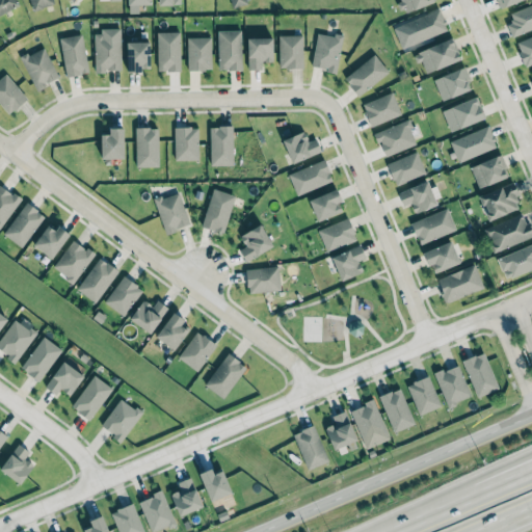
[(0,0),(0,12),(18,4),(15,0),(0,0)]
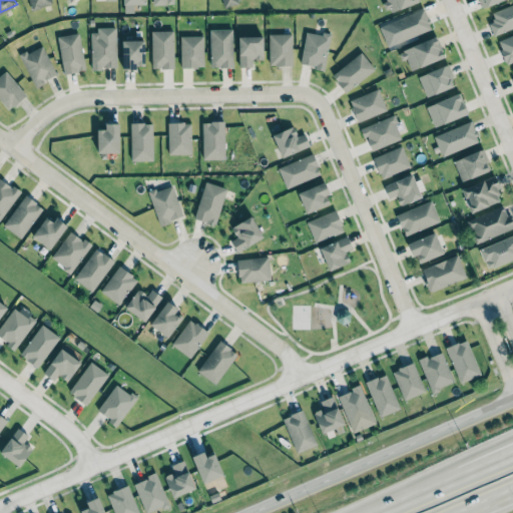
[(51,4),(50,0),(27,0),(30,9),(51,4)]
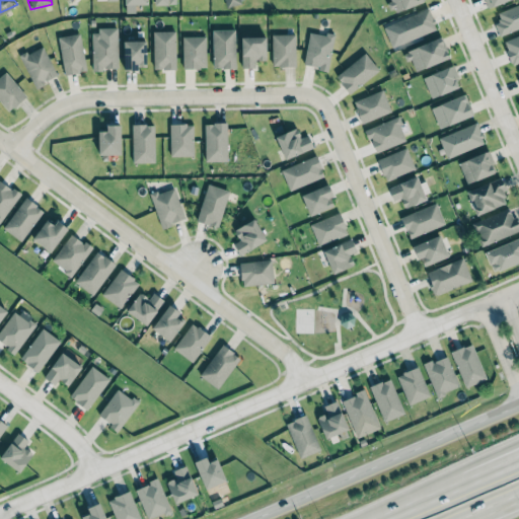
[(224,0),(226,8),(241,4),(239,0),(224,0)]
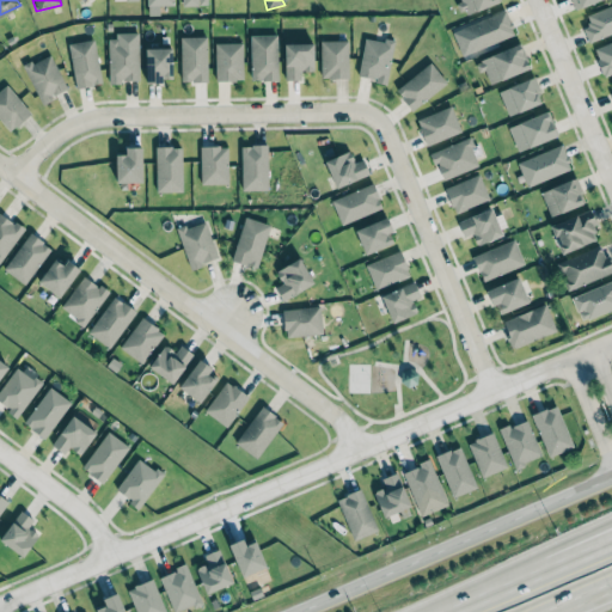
[(457,0),(464,14),(495,0),(457,0)]
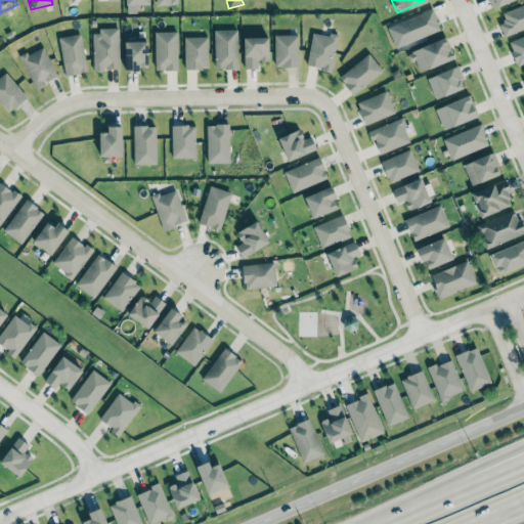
[(488,0),(492,8),(513,0),(488,0)]
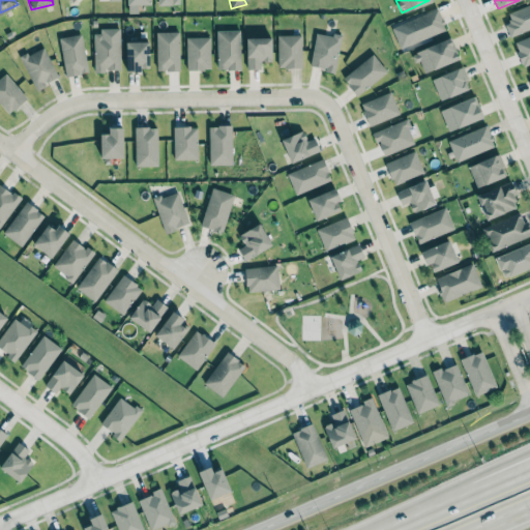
[(529,28),(529,3),(507,12),(510,23),(505,25),(508,35),(529,28)]
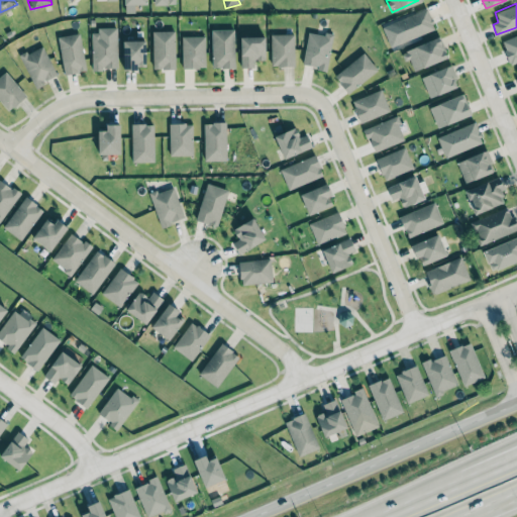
[(390,46),(434,29),(426,8),(382,26),(390,46)]
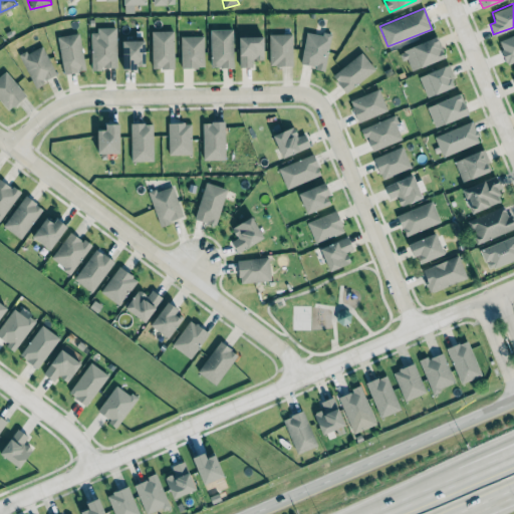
[(90,68),(116,68),(115,28),(90,29),(90,68)]
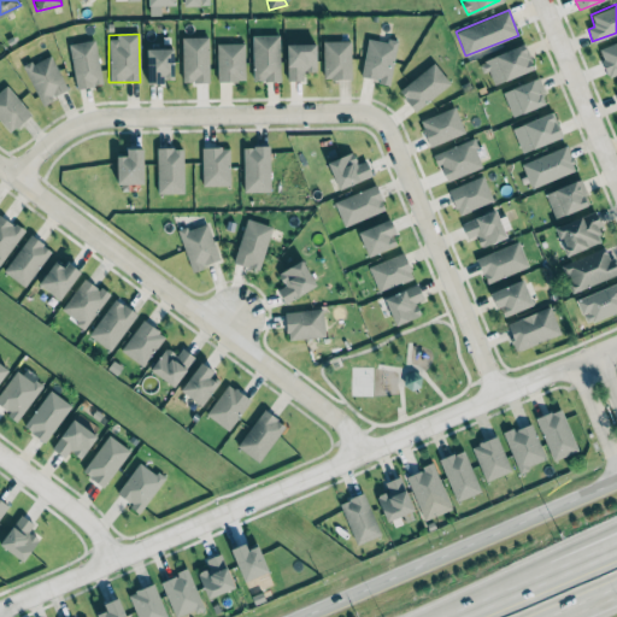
[(252,35),(252,81),(280,81),(278,35),(252,35)]
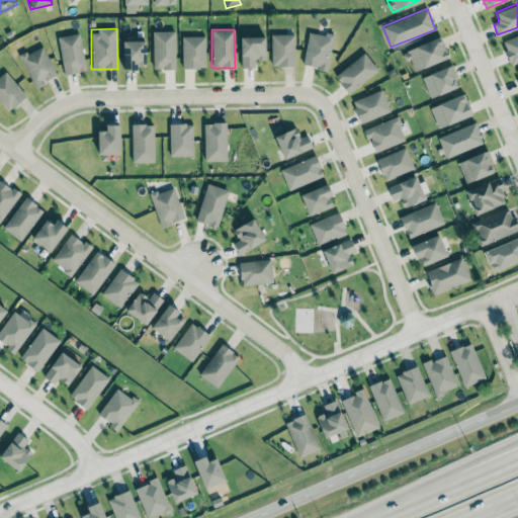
[(152,30),(153,69),(175,69),(174,30),(152,30)]
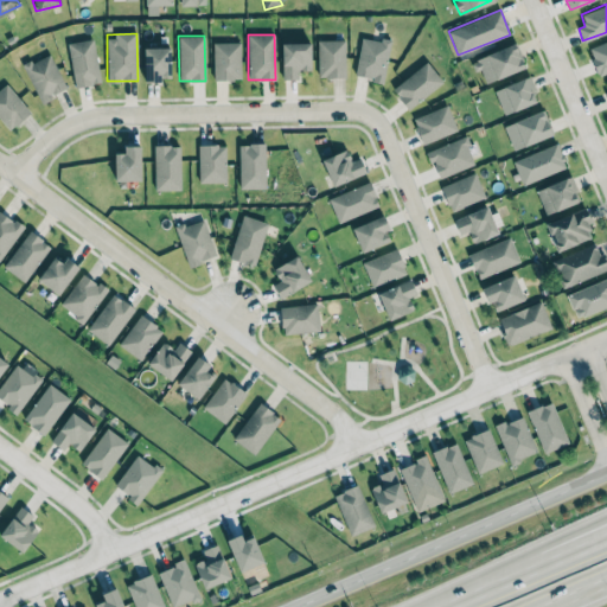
[(355,75),(372,78),(372,81),(383,83),(390,42),(362,36),(355,75)]
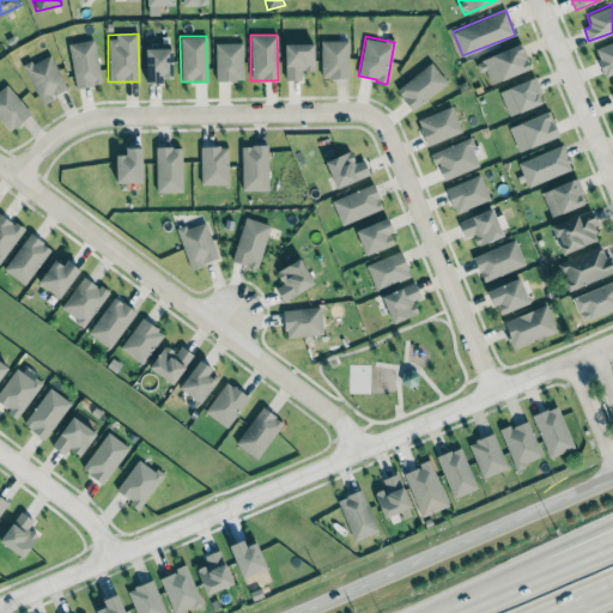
[(70,42),(74,87),(101,84),(95,40),(70,42)]
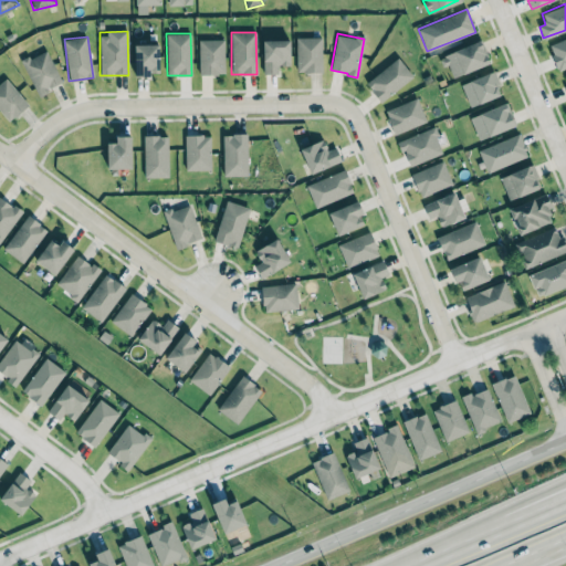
[(321,37),(295,38),(296,73),(322,72),(321,37)]
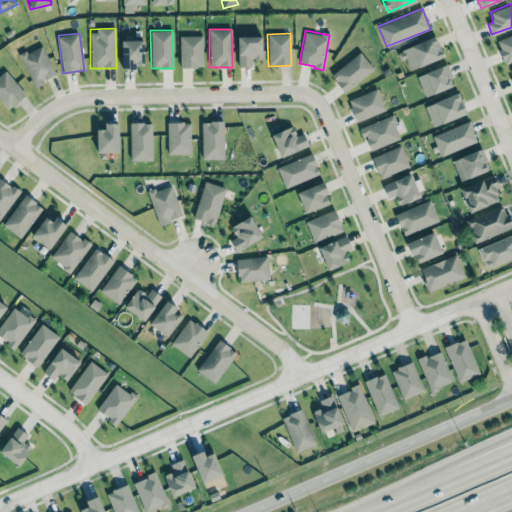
[(504,62),(511,59),(511,33),(495,40),(504,62)]
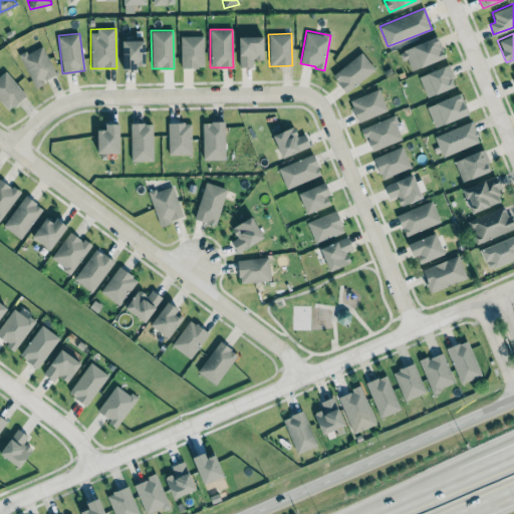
[(203,35),(181,36),(181,67),(204,67),(203,35)]
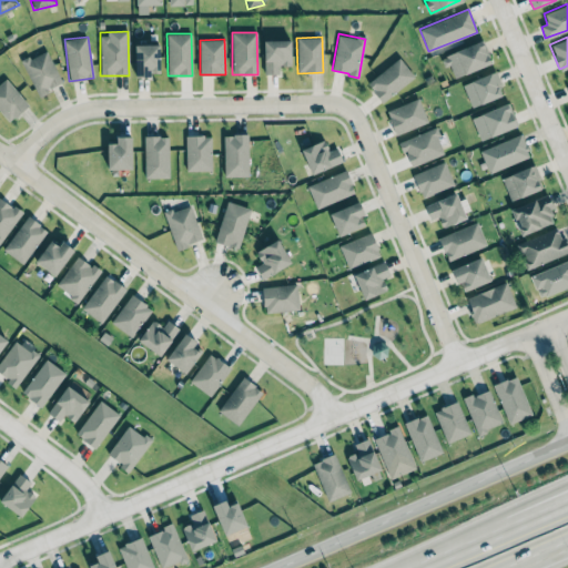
[(291,40),(263,40),(264,74),(279,73),(279,66),(291,66),(291,40)]
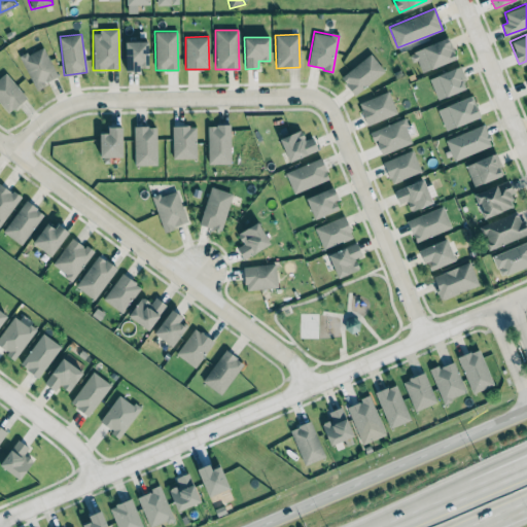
[(455,59),(446,38),(412,51),(420,73),(455,59)]
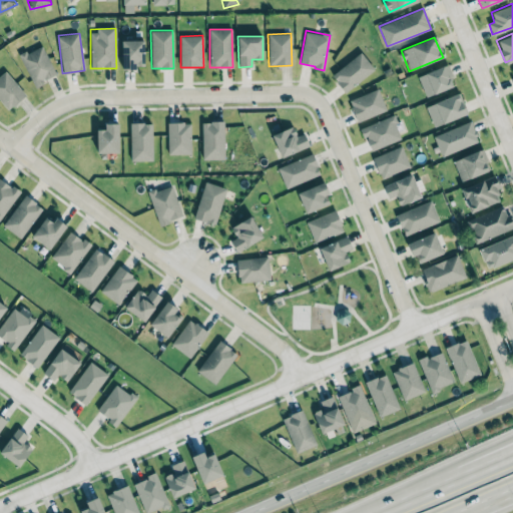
[(143,40),(121,40),(122,69),(136,69),(136,65),(144,65),(143,40)]
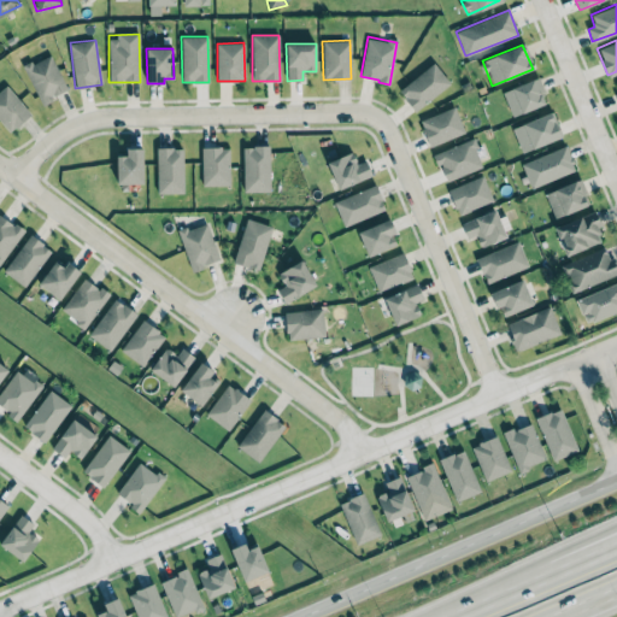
[(40,104),(68,92),(51,53),(23,66),(40,104)]
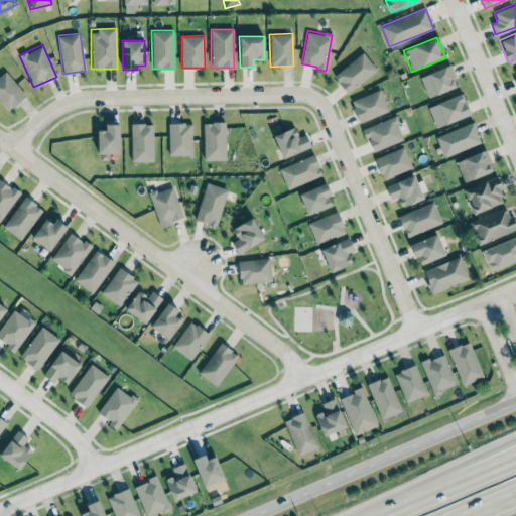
[(333,77),(347,93),(376,69),(362,52),(333,77)]
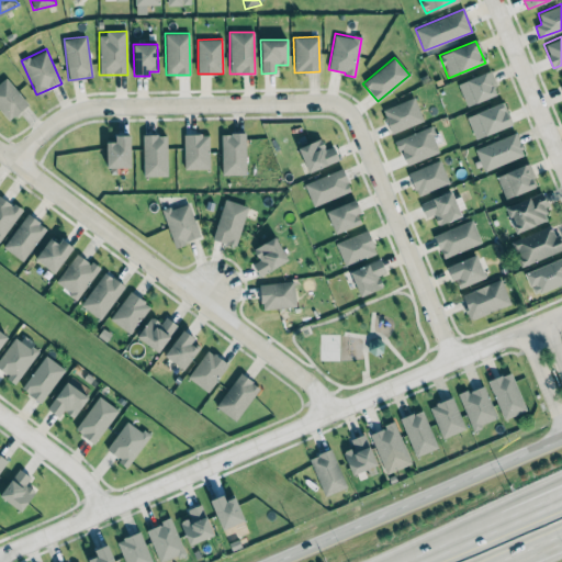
[(497,93),(489,70),(457,83),(467,107),(497,93)]
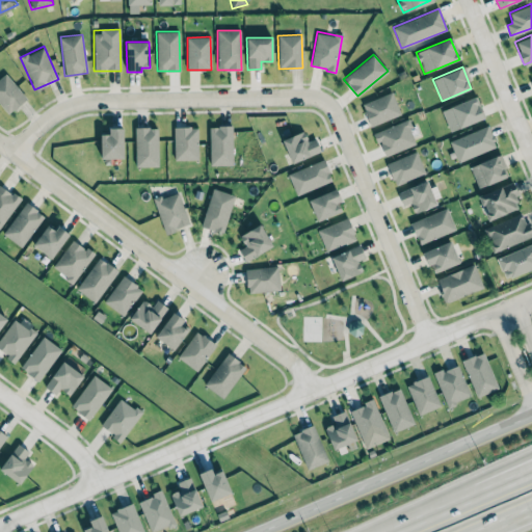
[(0,104),(8,114),(27,98),(5,73),(0,77),(0,104)]
